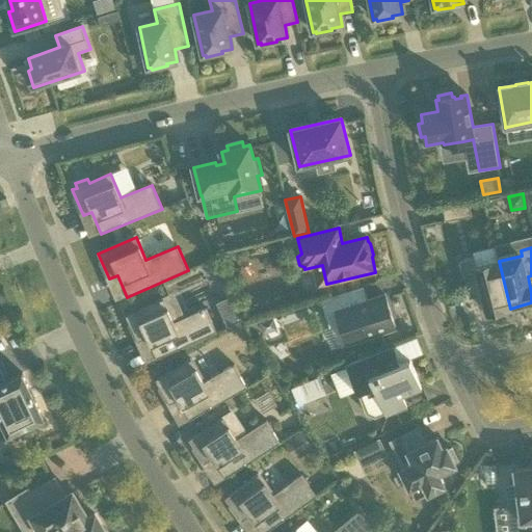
[(475,258),(460,262),(468,292),(481,288),(487,314),(510,309),(499,261),(477,267),(475,258)]
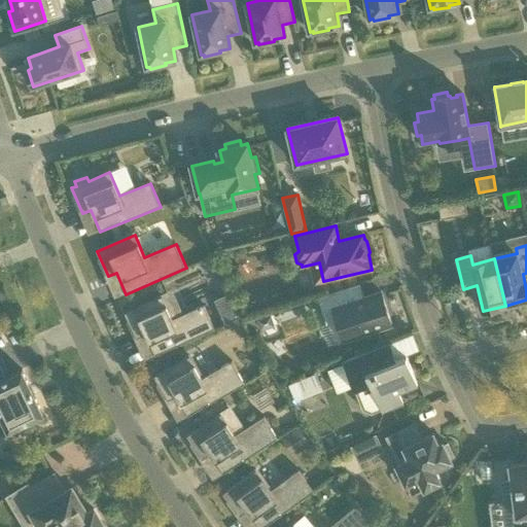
[(360,285),(319,299),(327,323),(337,321),(344,341),(392,325),(382,292),(364,299),(360,297),(358,299),(355,288),(360,286),(360,285)]
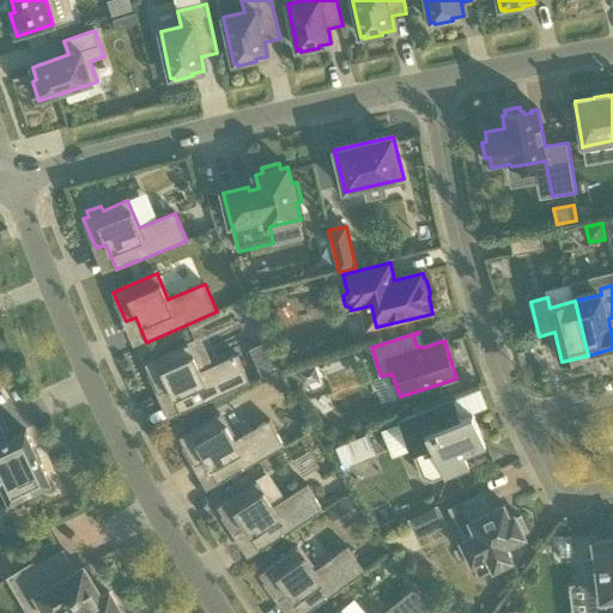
[(266,343),(249,350),(262,377),(278,370),(266,343)]
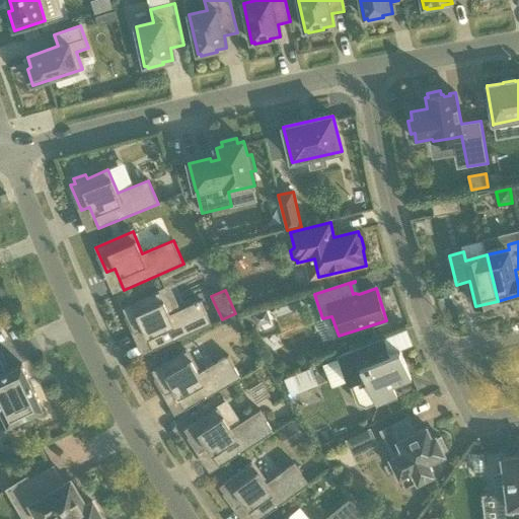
[(160,292),(124,309),(135,334),(144,329),(153,351),(212,323),(201,300),(170,314),(160,292)]
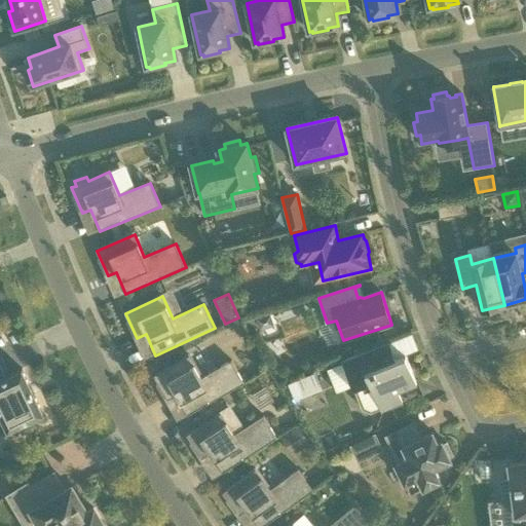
[(270,314),(257,320),(260,331),(274,327),(270,314)]
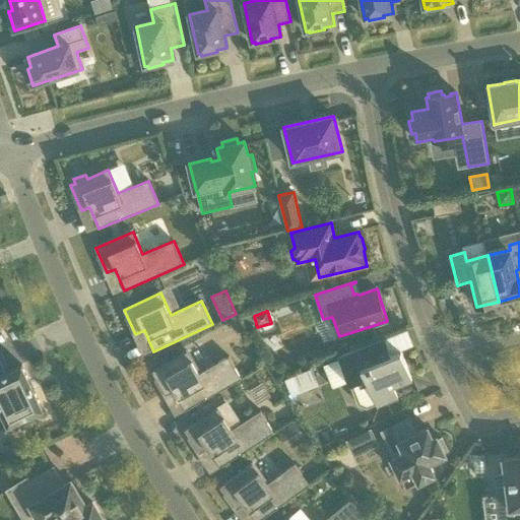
[(385,338),(338,358),(349,384),(359,381),(362,388),(369,385),(378,406),(398,398),(394,387),(412,379),(401,351),(401,350),(391,354),(386,352),(381,341),(385,339),(385,338)]
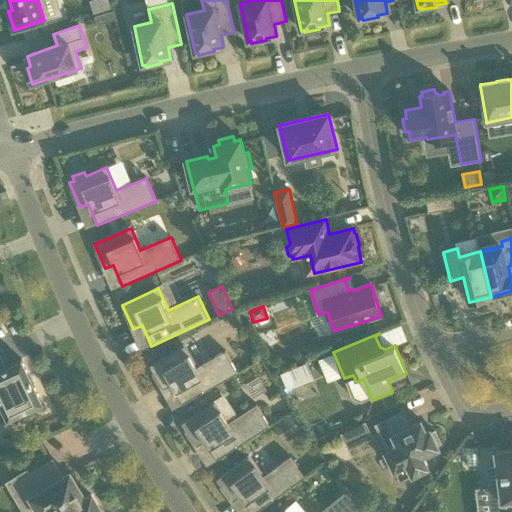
[(185,346),(150,366),(163,389),(172,385),(183,404),(238,373),(226,351),(197,368),(185,346)]
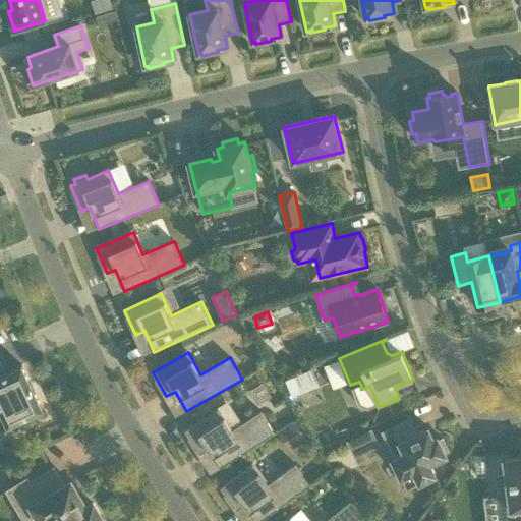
[(0,353),(0,407),(8,425),(43,409),(22,366),(9,372),(1,354),(0,353)]
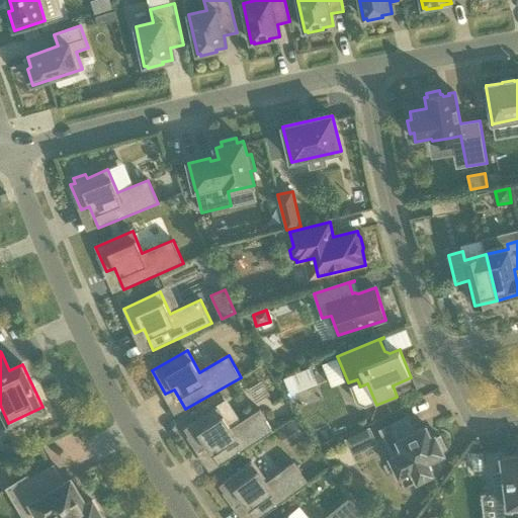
[(290,394),(318,383),(311,366),(283,377),(290,394)]
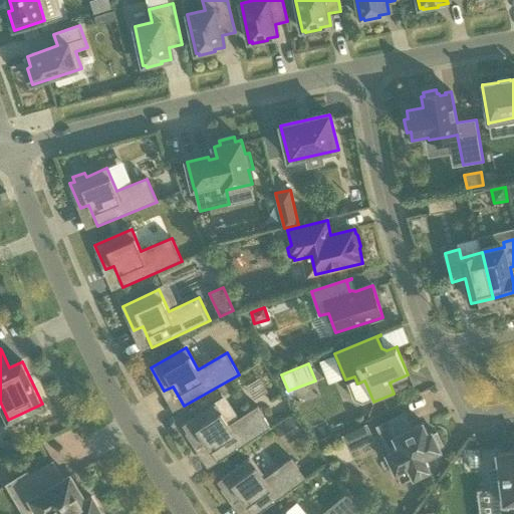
[(301,403),(318,396),(312,382),(296,390),(301,403)]
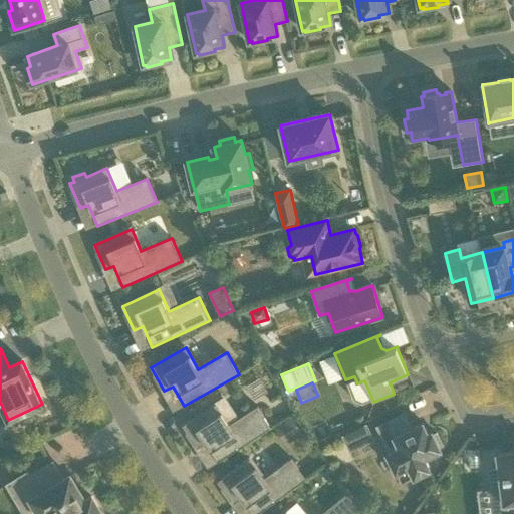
[(217,404),(183,426),(198,449),(206,443),(218,462),(271,428),(258,407),(230,425),(217,404)]
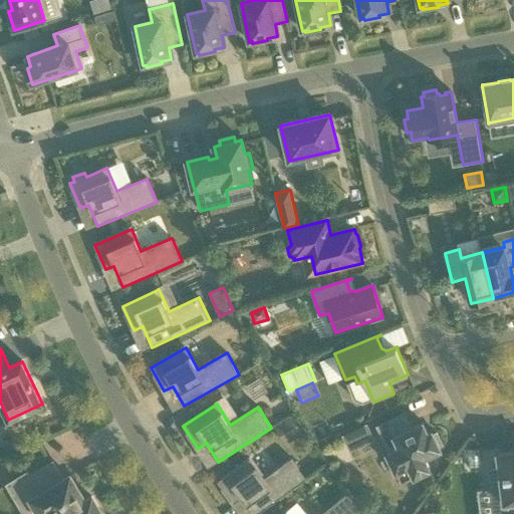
[(405,414),(378,427),(391,452),(387,454),(396,472),(397,472),(402,484),(414,478),(415,478),(431,470),(425,458),(442,450),(440,447),(443,445),(437,433),(434,435),(433,432),(429,434),(423,423),(412,429),(405,414)]
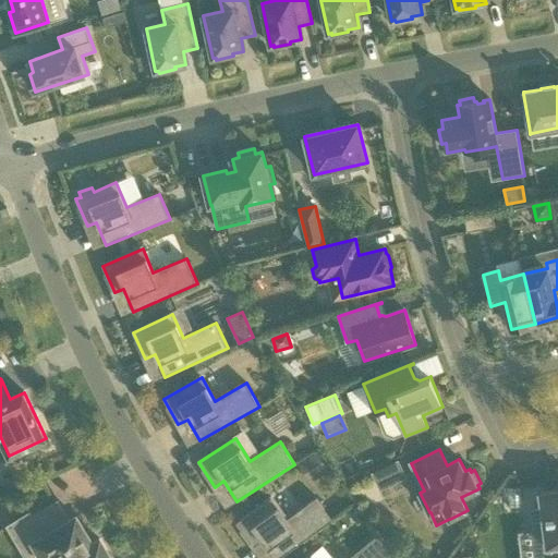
[(317,452),(298,465),(310,483),(329,471),(317,452)]
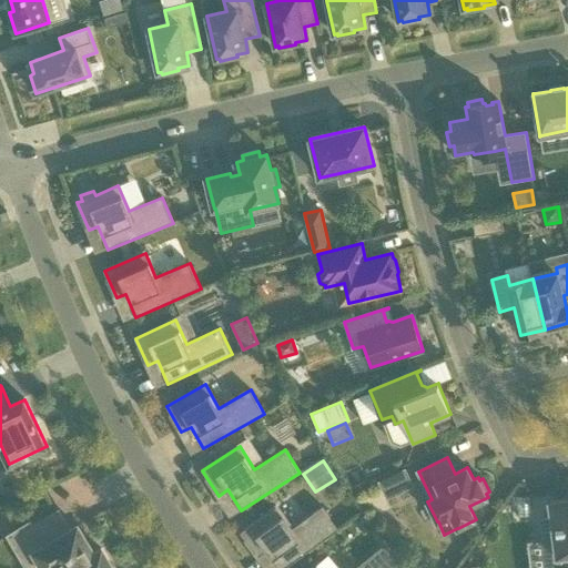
[(406,466),(392,473),(398,487),(413,479),(406,466)]
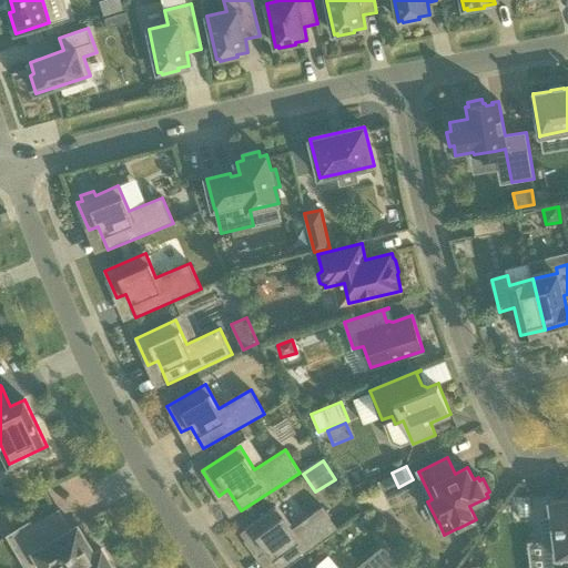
[(553,518),(541,519),(544,541),(555,540),(557,557),(563,556),(563,564),(555,565),(555,567),(567,567),(567,499),(550,501),(553,518)]
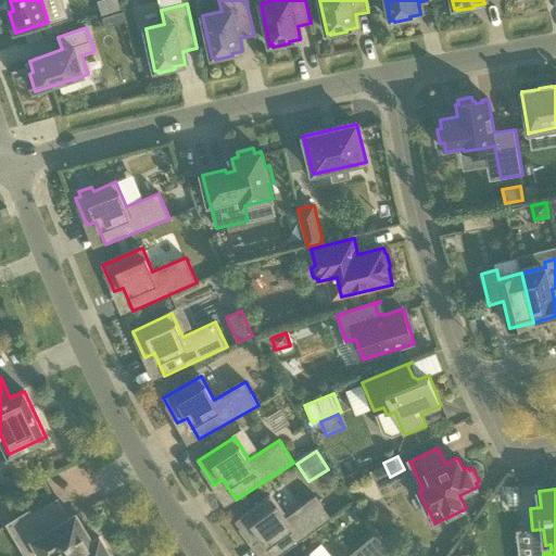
[(270,496),(236,521),(253,545),(262,539),(273,555),(279,555),(331,518),(316,496),(287,518),(270,496)]
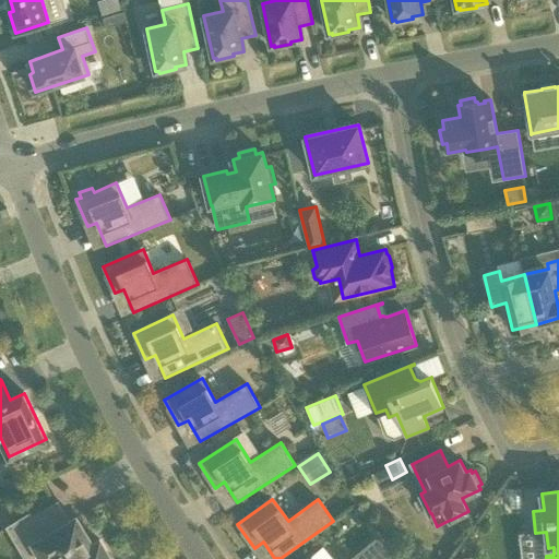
[(110,558),(100,540),(93,546),(90,547),(85,539),(88,538),(76,519),(69,523),(58,504),(33,519),(31,515),(10,527),(24,551),(36,545),(44,558),(52,558),(54,558),(110,558)]
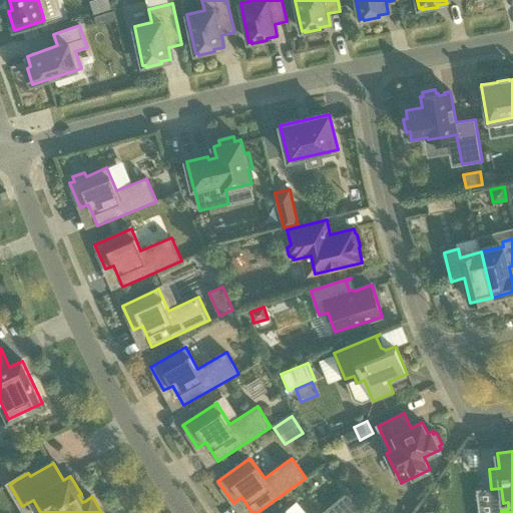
[(346,493),(325,511),(326,512),(356,512),(360,510),(346,493)]
